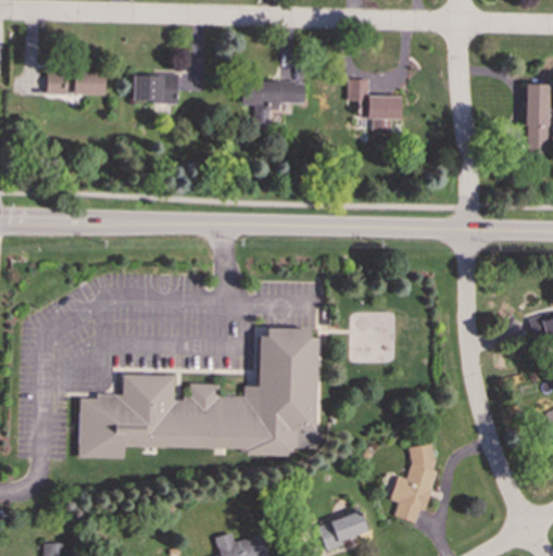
[(48,95),(105,93),(104,72),(48,73),(48,95)]
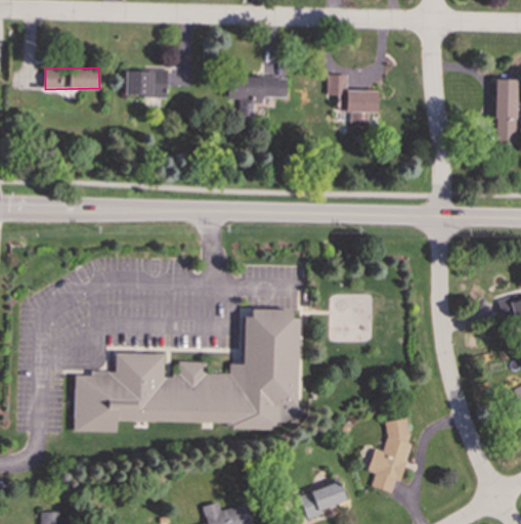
[(127,70),(126,96),(168,97),(168,71),(127,70)]
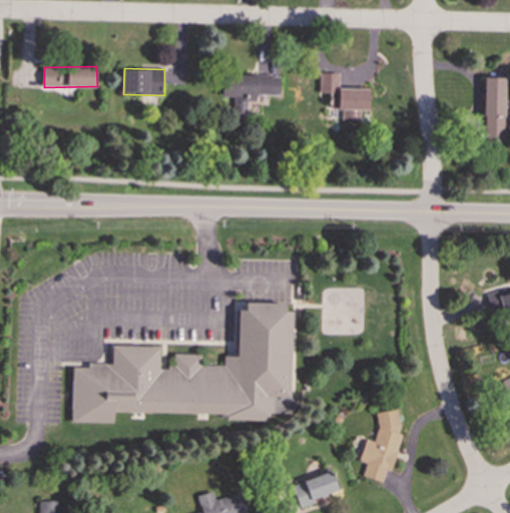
[(340,73),(322,72),(322,93),(331,93),(331,108),(344,108),(344,119),(362,119),(362,110),(370,110),(370,88),(340,88),(340,73)]
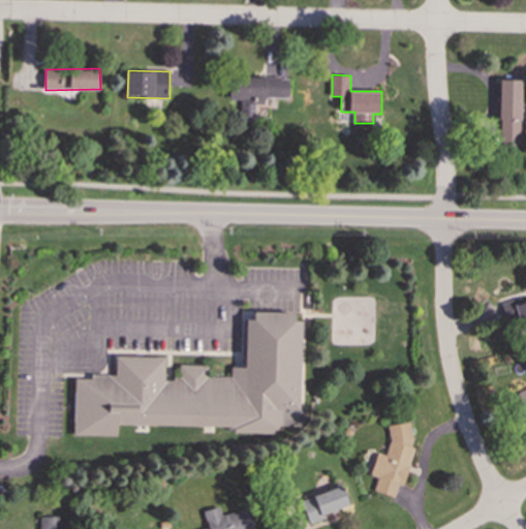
[(289,98),(290,78),(230,76),(229,101),(243,101),(242,121),(256,121),(257,103),(267,103),(267,98),(289,98)]
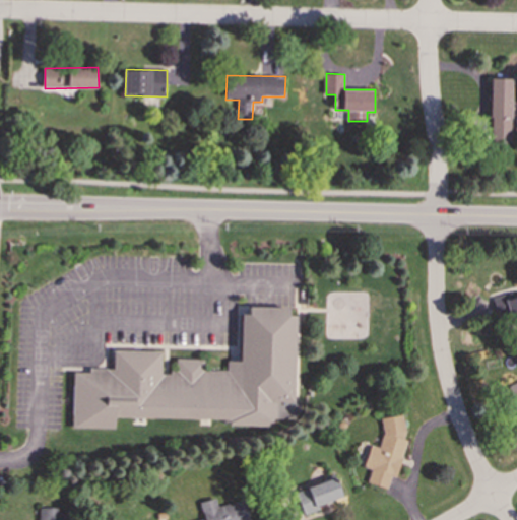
[(513,114),(516,114),(516,101),(513,101),(513,78),(493,78),(491,144),(513,144),(513,114)]
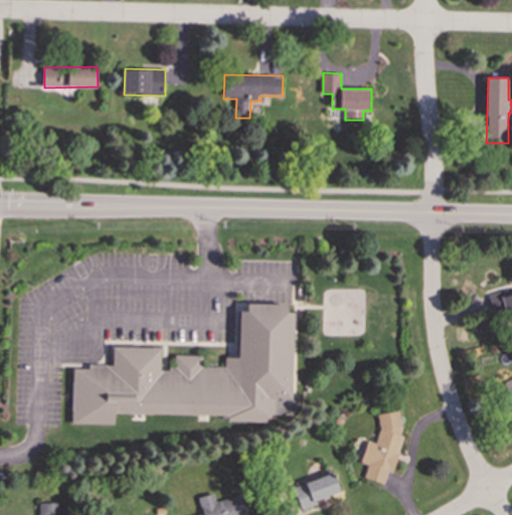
[(511,289),(493,295),(496,306),(502,305),(507,320),(511,318),(511,289)]
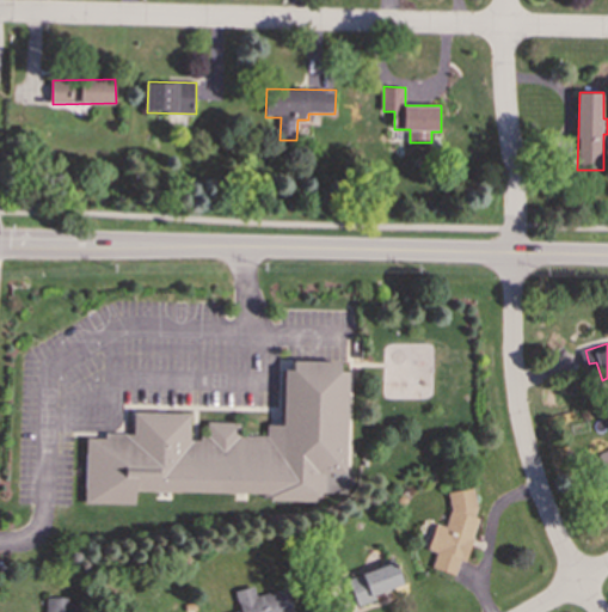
[(349,493),(349,371),(341,371),(341,361),(293,361),(293,369),(284,369),(284,424),(268,424),(268,435),(241,435),(241,422),(209,422),(209,435),(202,435),(202,440),(191,440),(191,412),(135,412),(135,433),(106,433),(106,438),(87,438),(87,503),(137,505),(137,491),(272,493),(272,501),(324,501),(324,493),(349,493)]
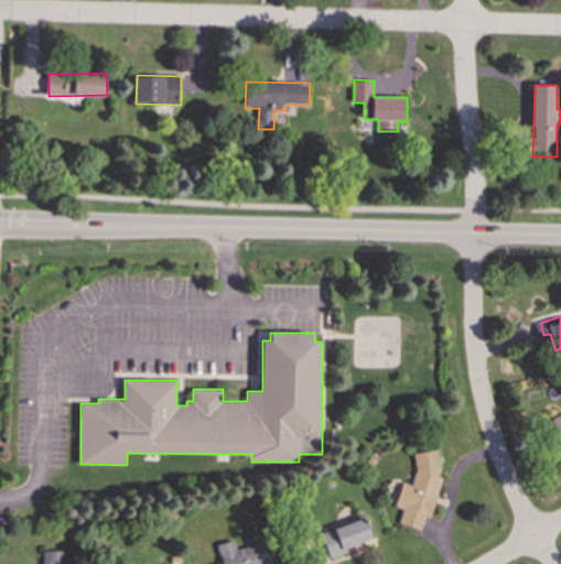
[(414,453),(418,468),(413,485),(403,483),(397,506),(405,508),(400,523),(422,530),(425,518),(432,517),(443,478),(439,449),(414,453)]
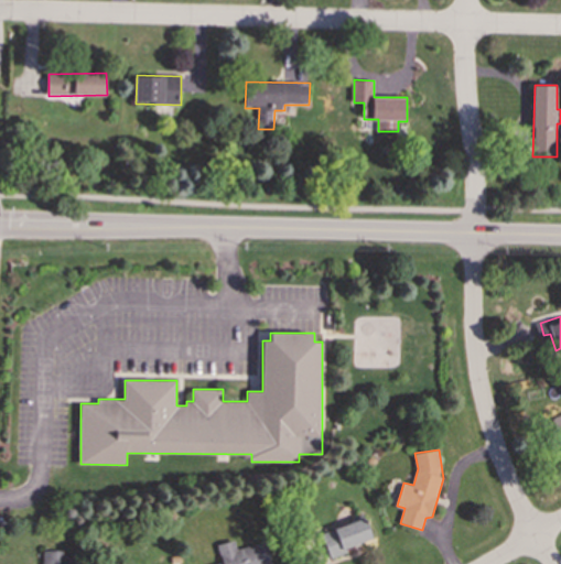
[(331,556),(374,540),(366,518),(322,533),(331,556)]
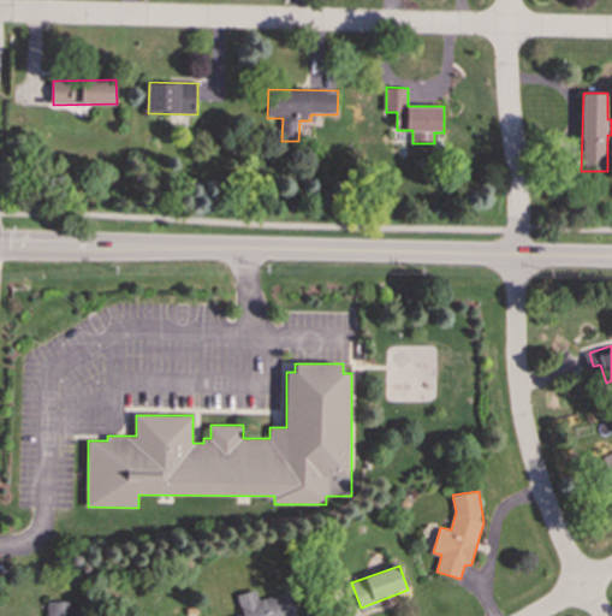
[(298,615),(292,592),(259,599),(257,590),(238,594),(243,615),(238,615),(298,615)]
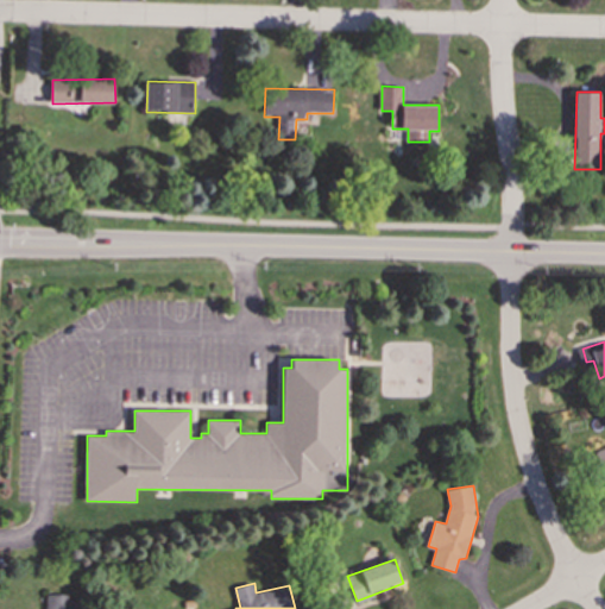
[(46,608),(75,608),(75,594),(46,595),(46,608)]
